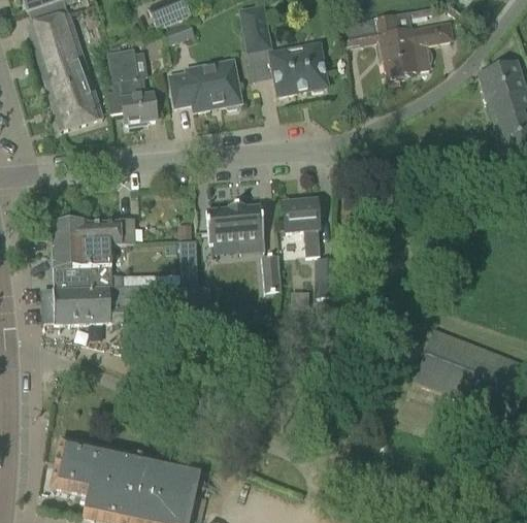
[(24,0),(27,11),(47,6),(63,0),(24,0)]
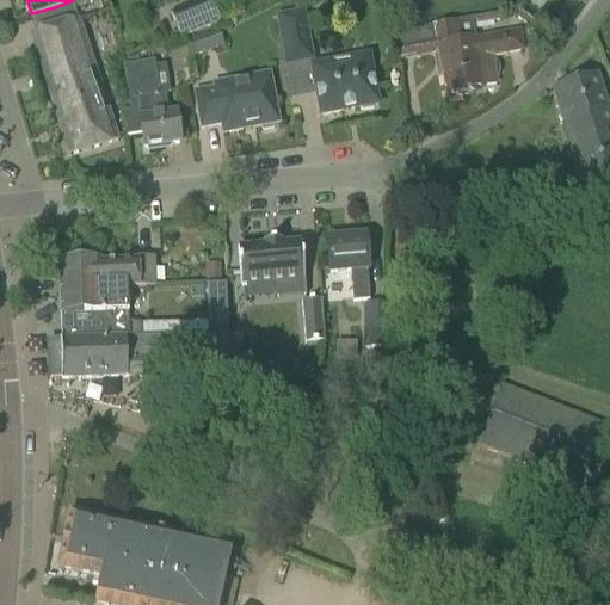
[(182,35),(221,18),(213,0),(190,0),(171,8),(182,35)]
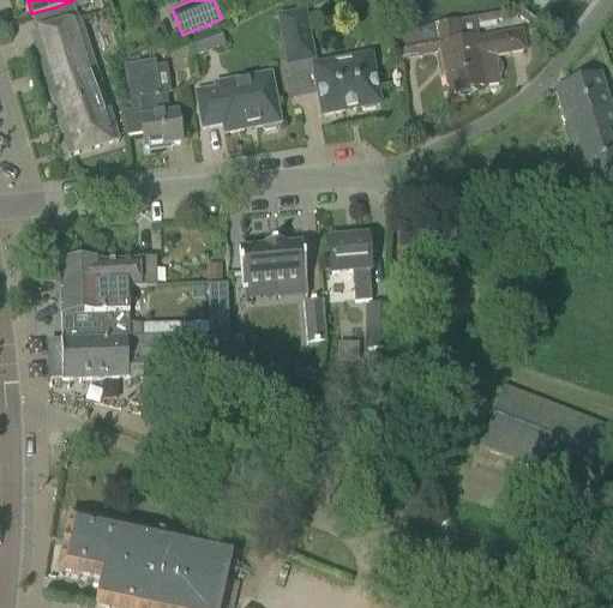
[(288,60),(314,54),(305,7),(278,12),(288,60)]
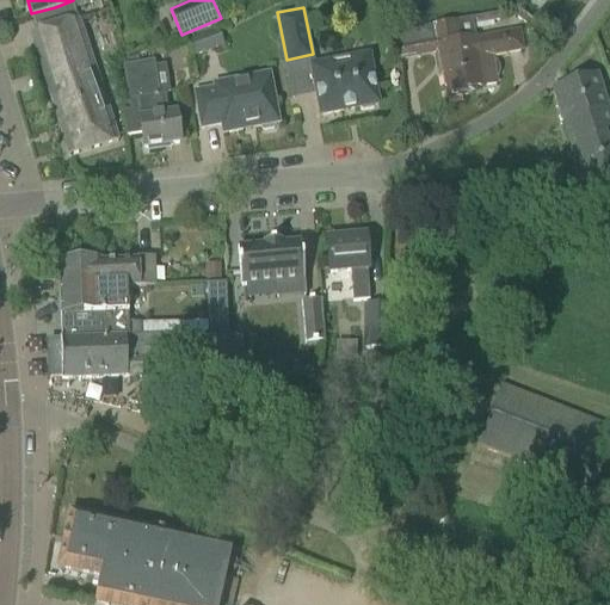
[(523,45),(519,26),(476,35),(476,34),(473,13),(456,17),(430,22),(426,22),(421,23),(413,26),(405,31),(399,37),(394,44),(433,37),(433,42),(439,42),(448,93),(475,88),(474,82),(485,80),(497,78),(495,75),(499,71),(500,66),(499,61),(497,57),(492,55),(492,51),(523,45)]
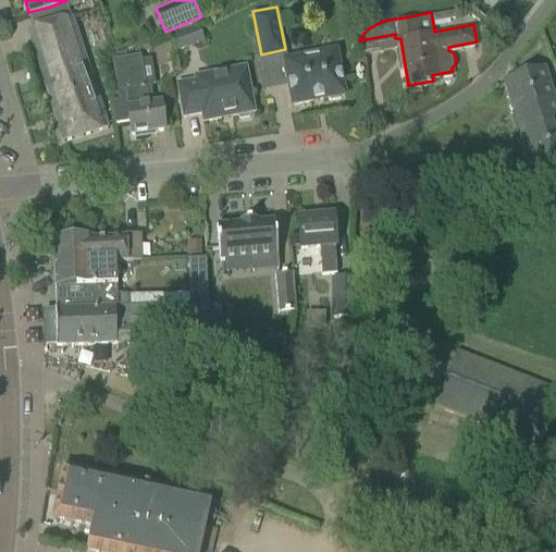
[(108,125),(102,103),(71,13),(28,26),(62,138),(108,125)]
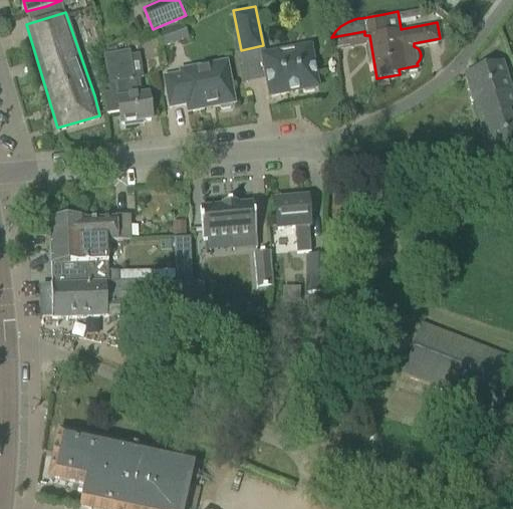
[(164,44),(190,34),(186,21),(159,31),(164,44)]
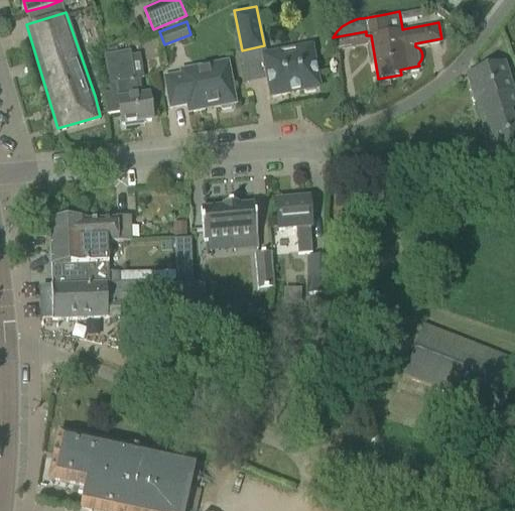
[(317,85),(319,85),(311,42),(263,52),(271,94),(291,90),(290,88),(298,87),(299,88),(303,88),(306,90),(315,88),(317,85)]
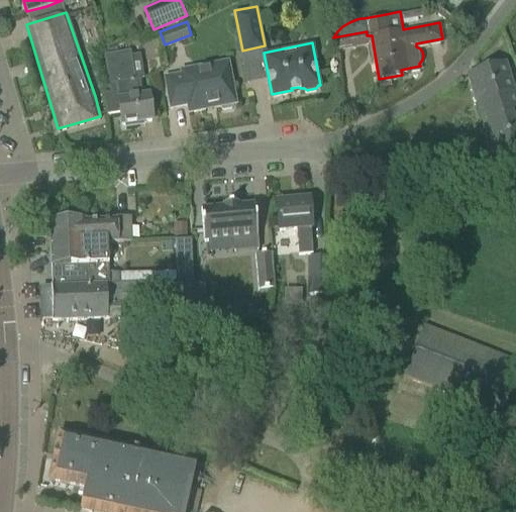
[(131,48),(118,49),(116,43),(108,46),(109,50),(105,52),(110,81),(111,90),(105,91),(107,112),(121,110),(122,121),(125,120),(125,124),(137,122),(136,119),(152,117),(148,92),(142,92),(140,76),(135,77),(131,48)]
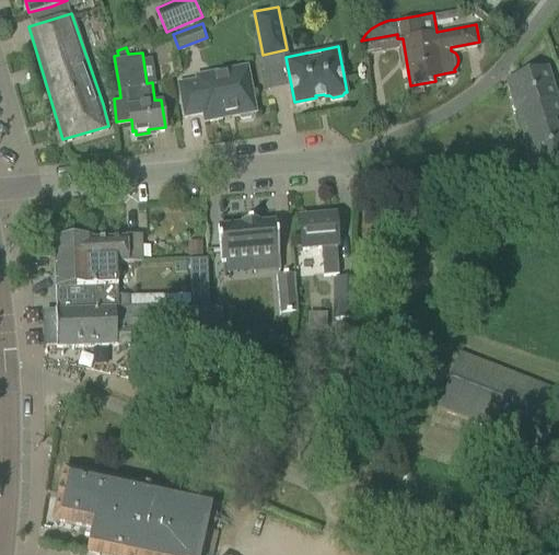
[(252,110),(256,110),(247,64),(196,73),(197,77),(178,80),(185,114),(204,111),(205,119),(222,116),(222,113),(234,111),(234,113),(237,113),(241,116),(251,114),(252,110)]
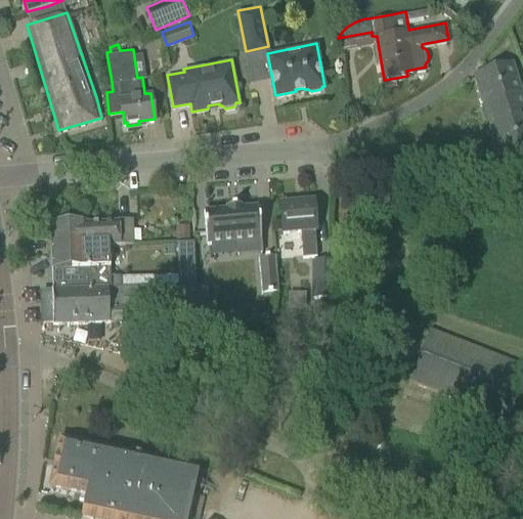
[(474,71),(487,114),(522,101),(522,92),(512,59),(474,71)]
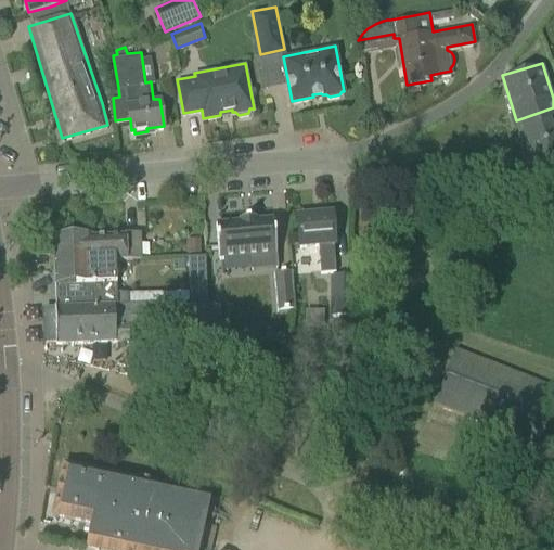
[(553,107),(516,120),(530,166),(553,157),(553,107)]
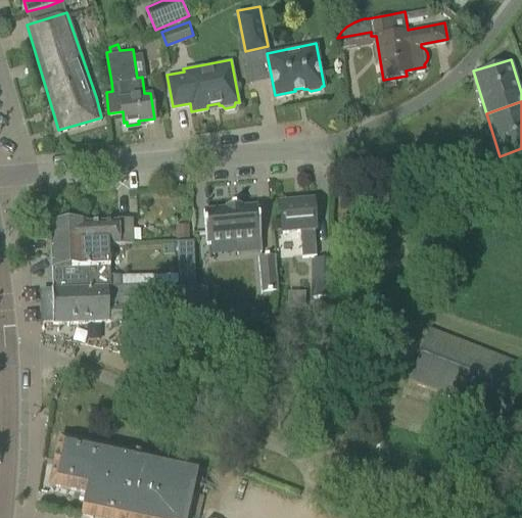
[(316,227),(315,219),(313,198),(280,201),(283,230),(300,228),(302,254),(317,252),(315,227),(316,227)]
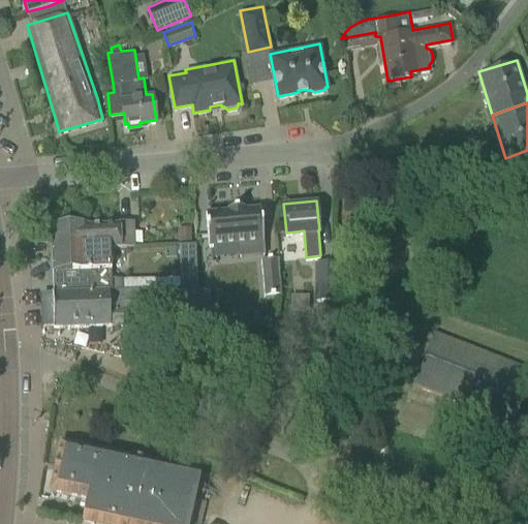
[(264,239),(260,206),(244,207),(243,206),(228,207),(229,209),(206,211),(209,245),(264,239)]
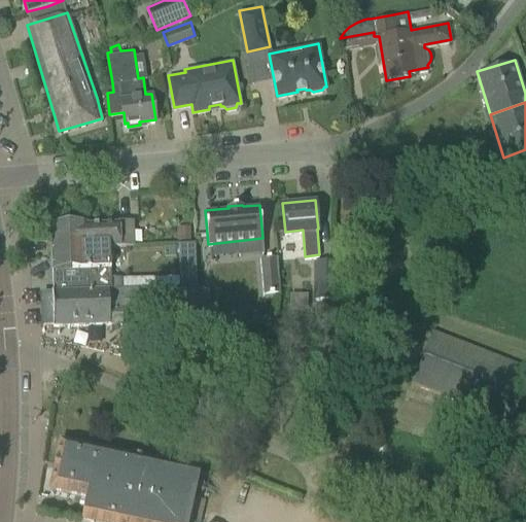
[(50,222),(50,236),(68,235),(68,238),(80,238),(80,242),(93,241),(93,245),(120,243),(134,243),(133,218),(118,219),(118,220),(86,222),(86,220),(50,222)]
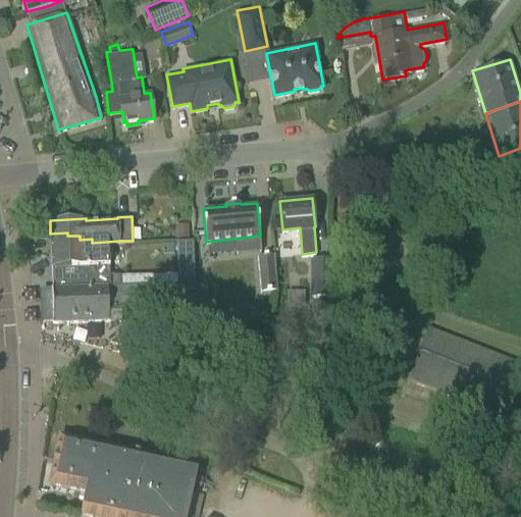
[(111,273),(110,242),(92,243),(92,239),(80,240),(80,236),(67,236),(67,233),(50,234),(52,286),(111,285),(111,273)]
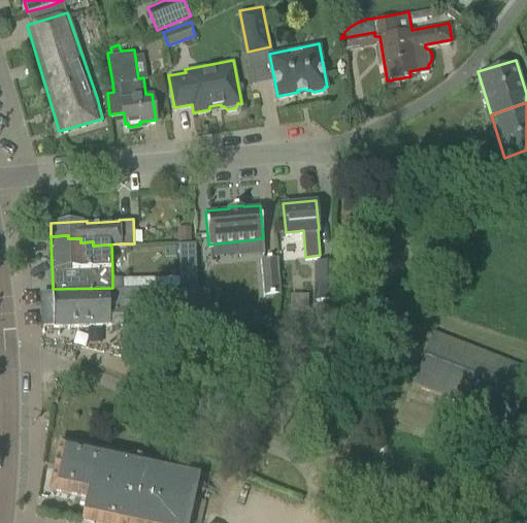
[(192,240),(178,240),(179,274),(162,274),(162,293),(175,292),(176,298),(194,298),(192,240)]
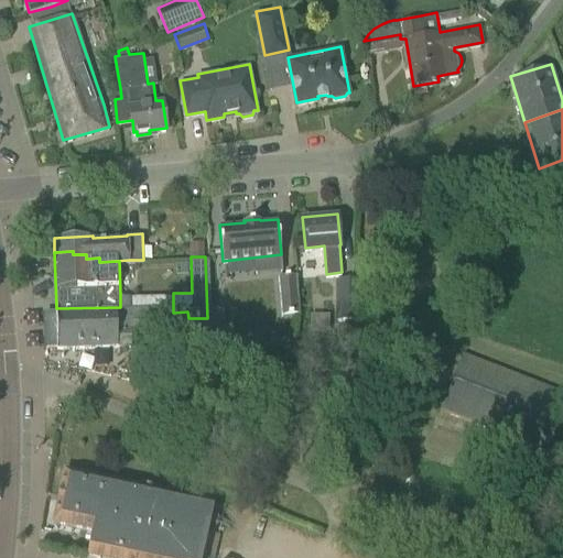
[(300,310),(296,273),(279,274),(282,313),(300,310)]
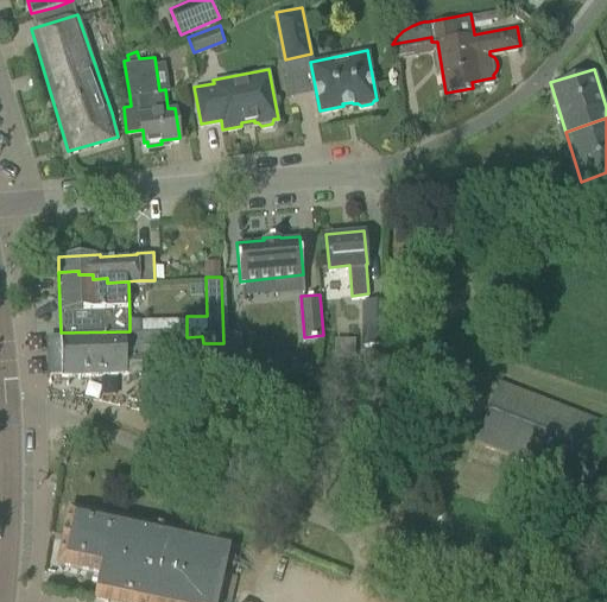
[(364,299),(365,344),(371,344),(389,343),(391,343),(391,299),(364,299)]
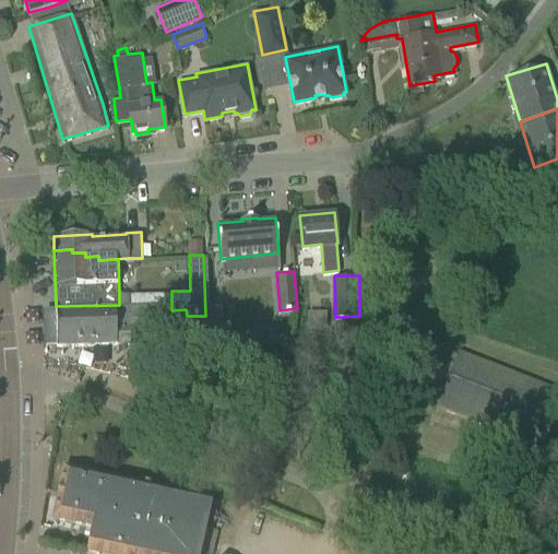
[(128,316),(131,316),(157,316),(156,303),(139,304),(119,305),(116,305),(56,306),(57,343),(130,341),(130,323),(128,323),(128,316)]
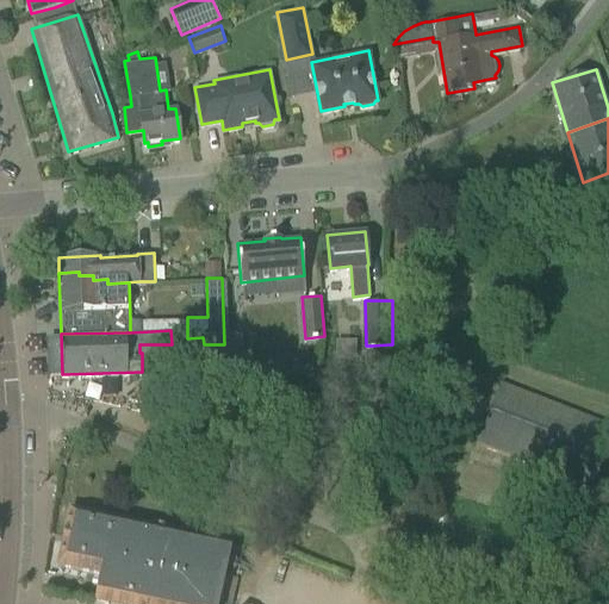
[(390,344),(372,346),(372,361),(390,361),(390,344)]
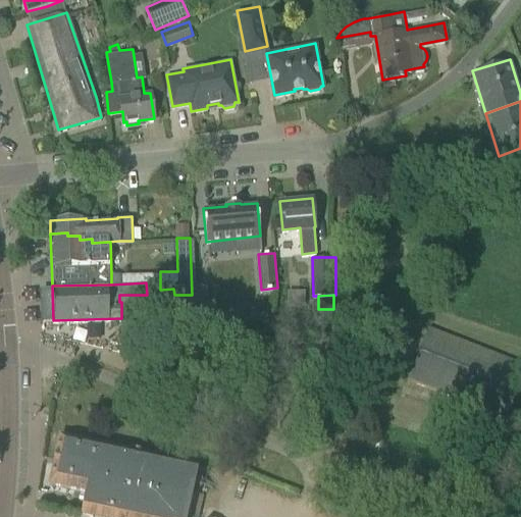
[(520,361),(428,325),(409,375),(516,416),(520,403),(520,361)]
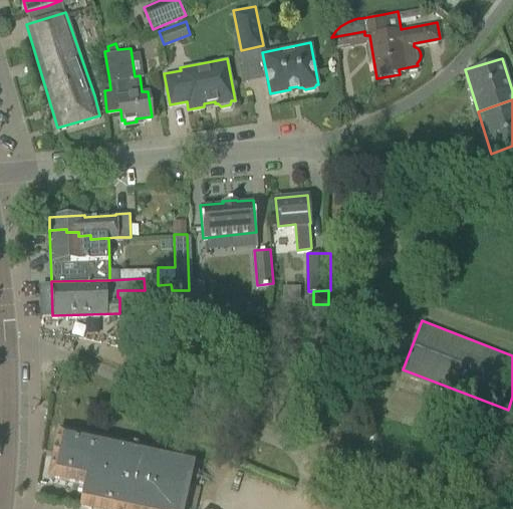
[(103,508),(183,508),(195,456),(59,427),(48,474),(50,475),(50,474),(84,481),(79,504),(103,508)]
